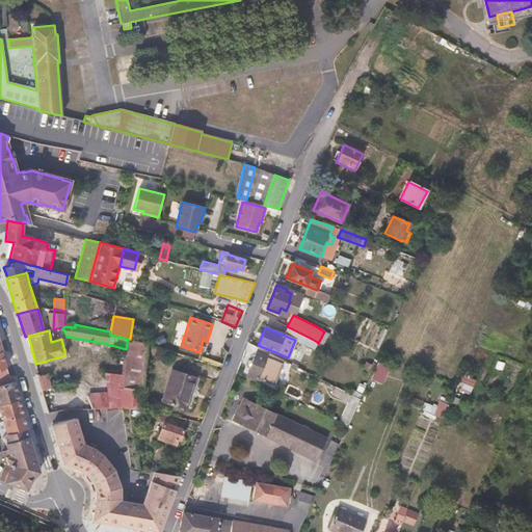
[(314,346),(317,342),(310,338),(307,343),(314,346)]
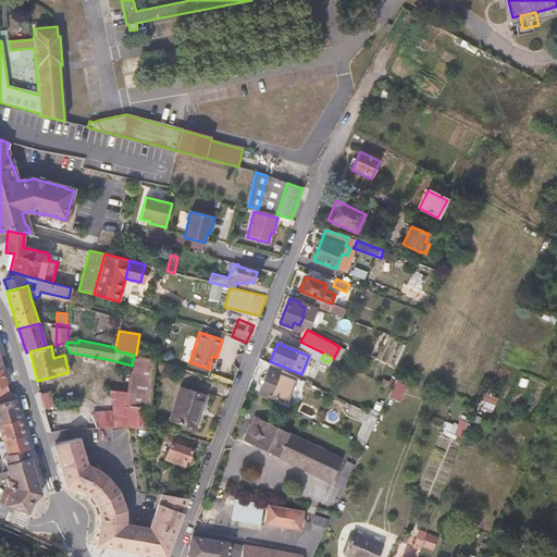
[(146,430),(155,359),(136,355),(134,355),(132,366),(130,394),(126,425),(146,430)]
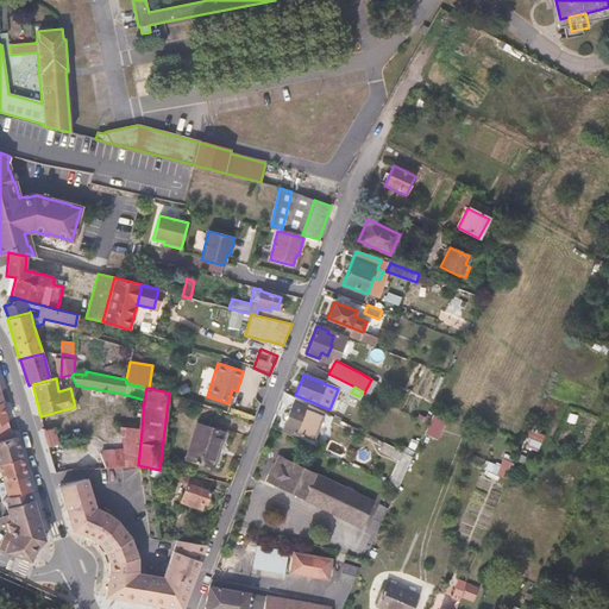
[(312,440),(325,416),(314,412),(316,408),(295,397),(282,428),(312,440)]
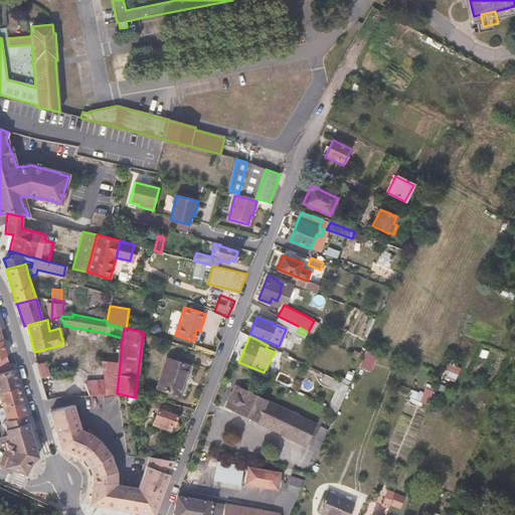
[(366,351),(359,368),(371,373),(377,355),(366,351)]
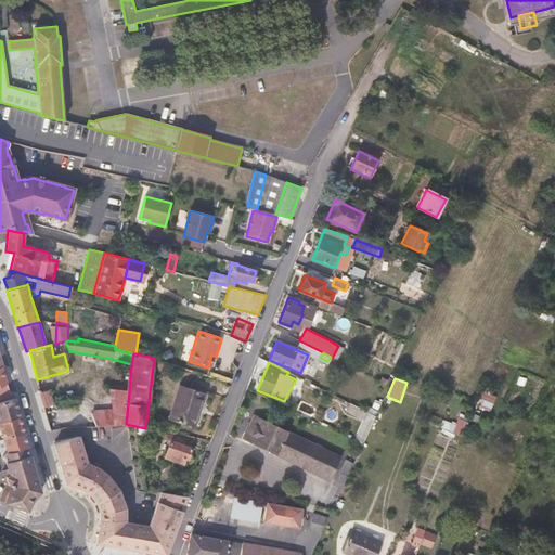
[(313,394),(318,387),(306,381),(301,388),(313,394)]
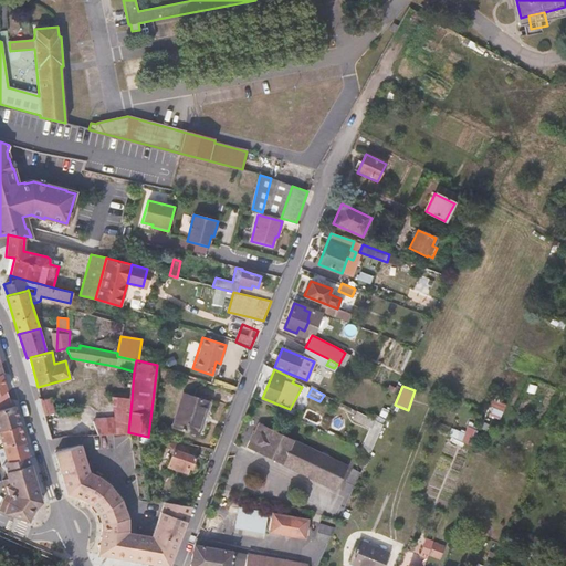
[(0,430),(21,426),(17,409),(14,405),(13,402),(11,401),(7,391),(0,395),(0,430)]
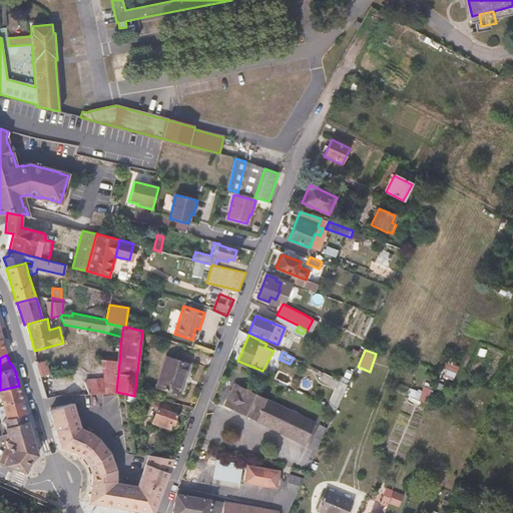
[(178,393),(187,364),(165,357),(156,386),(178,393)]
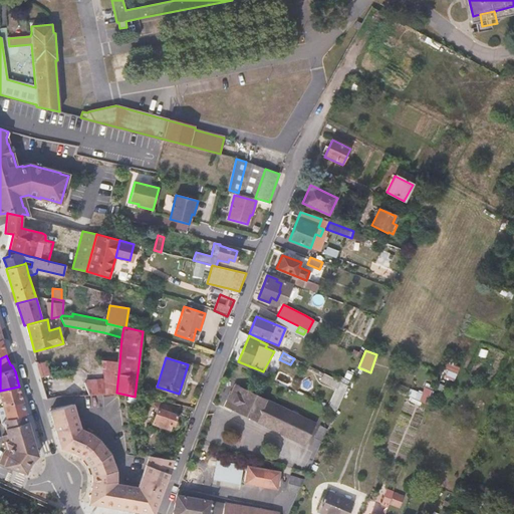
[(49,373),(45,362),(36,364),(39,376),(49,373)]
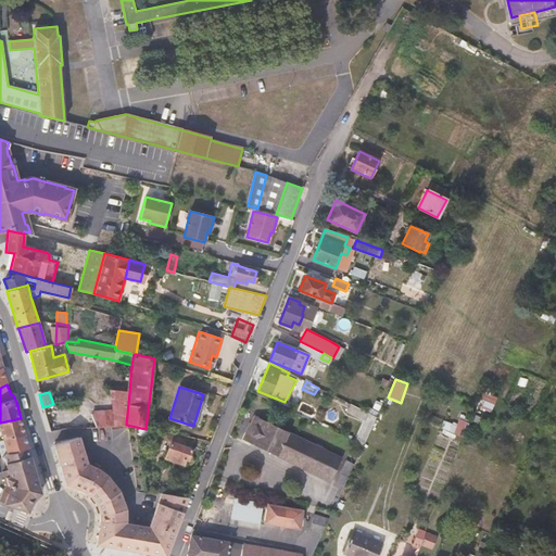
[(126,425),(129,393),(112,392),(114,413),(114,426),(126,425)]
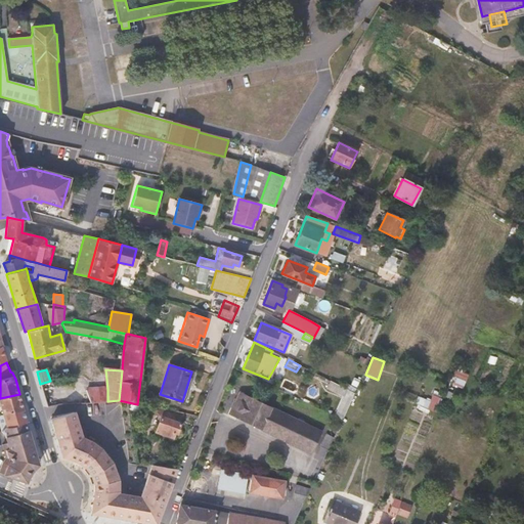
[(90,401),(88,390),(86,381),(50,381),(40,384),(47,405),(59,402),(90,401)]
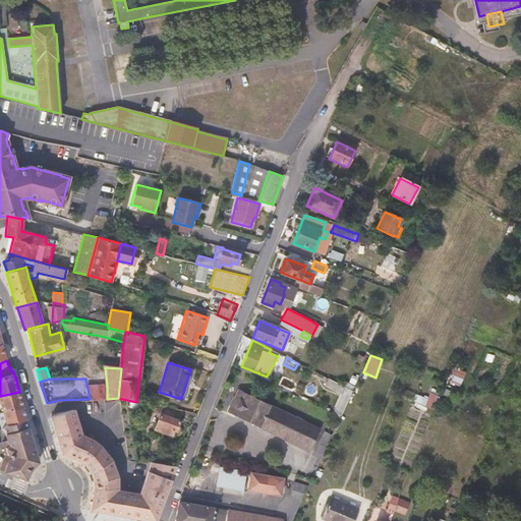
[(107,399),(107,387),(88,388),(90,399),(107,399)]
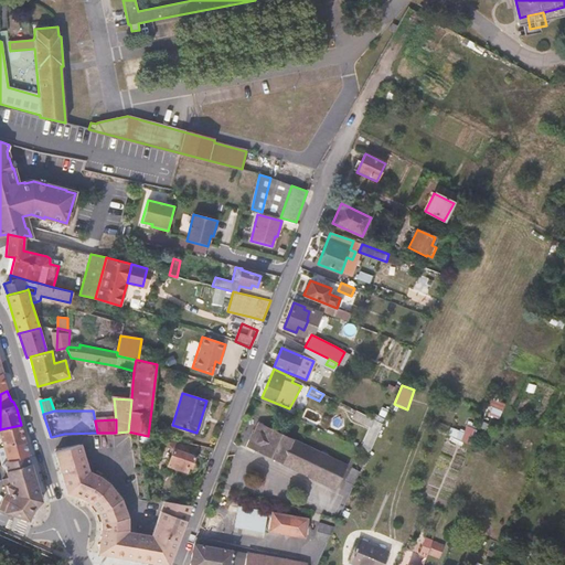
[(334,489),(343,472),(345,466),(258,423),(247,446),(252,448),(310,477),(334,489)]
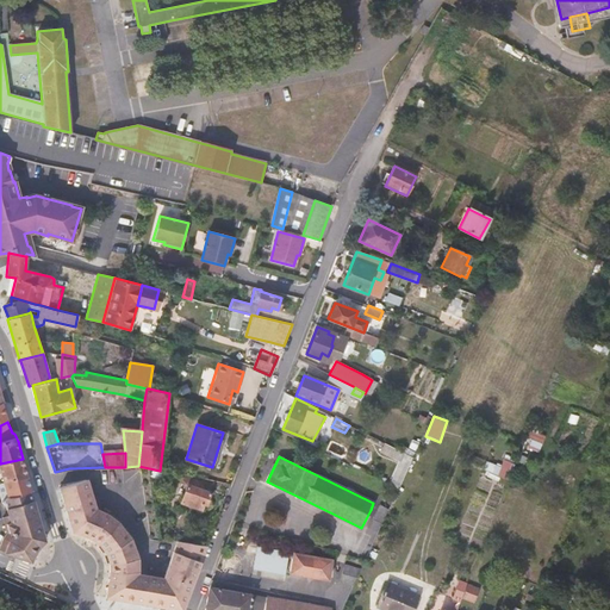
[(31,490),(23,459),(0,464),(0,472),(4,483),(0,483),(0,491),(0,493),(6,492),(7,496),(29,491),(31,490)]
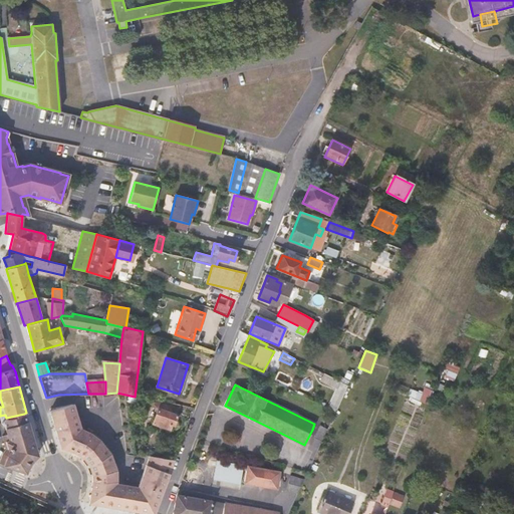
[(424,388),(422,394),(410,390),(407,398),(428,406),(434,392),(424,388)]
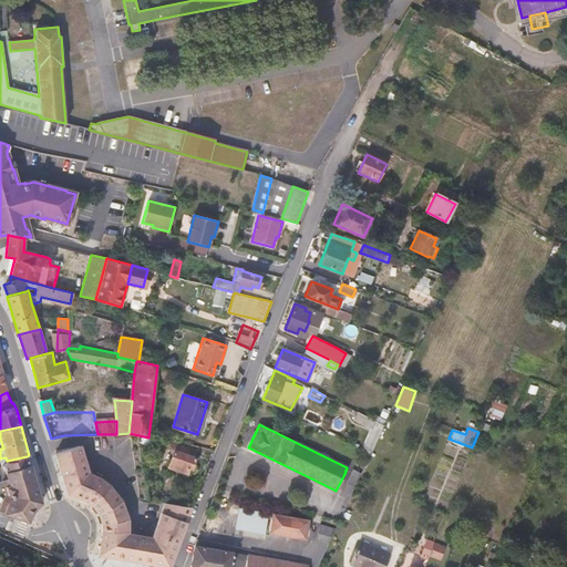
[(151,446),(152,439),(138,436),(140,444),(151,446)]
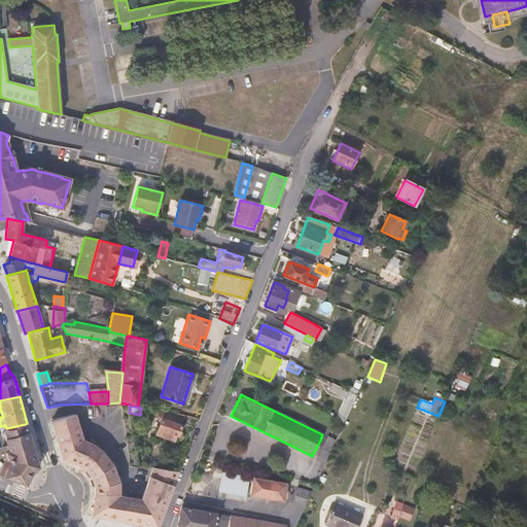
[(177,436),(184,417),(153,411),(151,416),(161,419),(154,433),(172,440),(174,435),(177,436)]
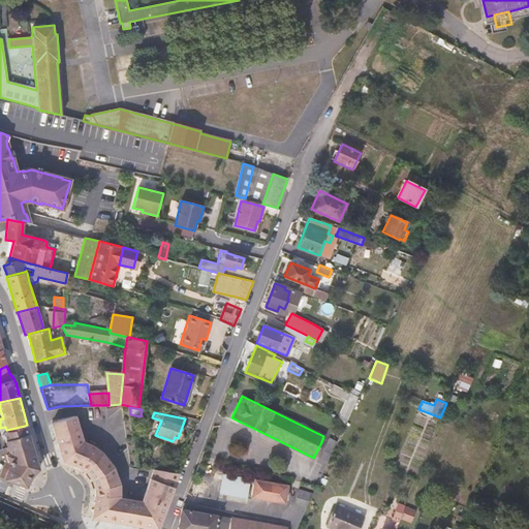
[(92,516),(157,528),(164,506),(167,501),(179,471),(153,468),(141,499),(119,496),(119,490),(119,484),(118,476),(115,468),(111,462),(107,457),(102,452),(97,447),(91,444),(83,441),(75,415),(51,423),(60,457),(62,460),(65,460),(70,461),(73,462),(78,464),(87,471),(90,476),(93,481),(95,488),(96,494),(95,502),(92,516)]
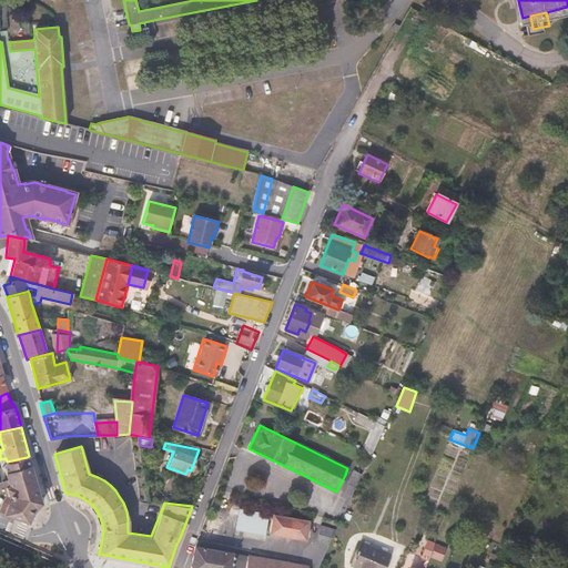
[(2,484),(4,489),(7,497),(3,500),(0,509),(0,513),(16,519),(30,524),(30,515),(32,511),(33,508),(37,505),(40,504),(42,503),(34,478),(27,457),(7,462),(1,466),(4,472),(8,482),(2,484)]
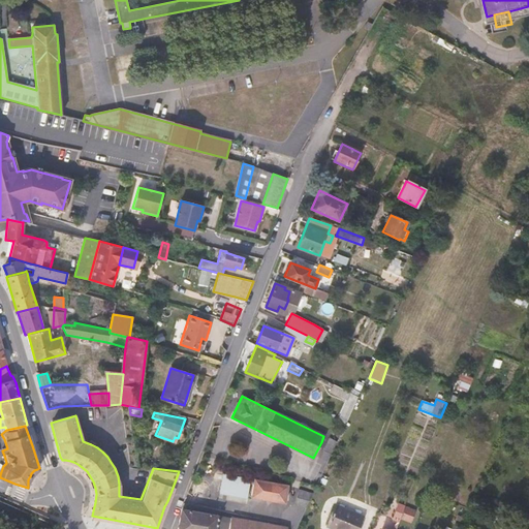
[(331,455),(336,442),(329,438),(322,450),(331,455)]
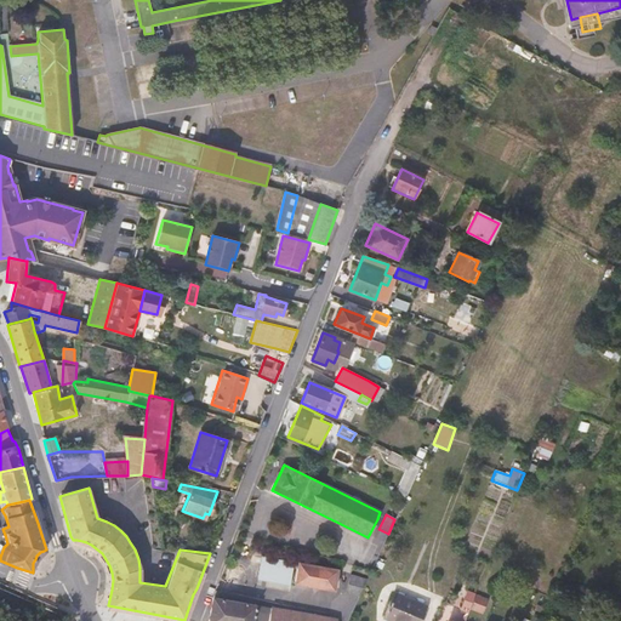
[(235,558),(239,548),(233,546),(228,556),(235,558)]
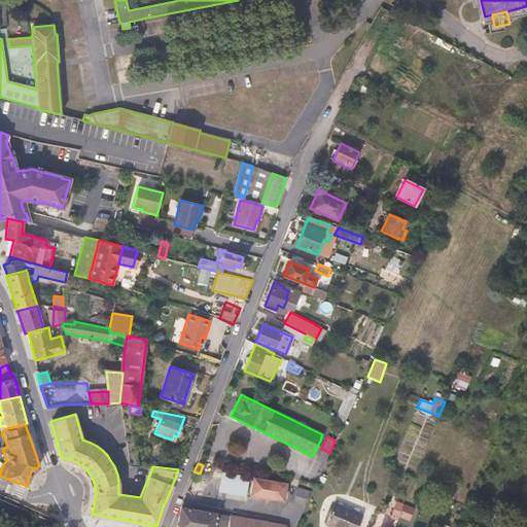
[(249,494),(252,476),(209,467),(205,486),(249,494)]
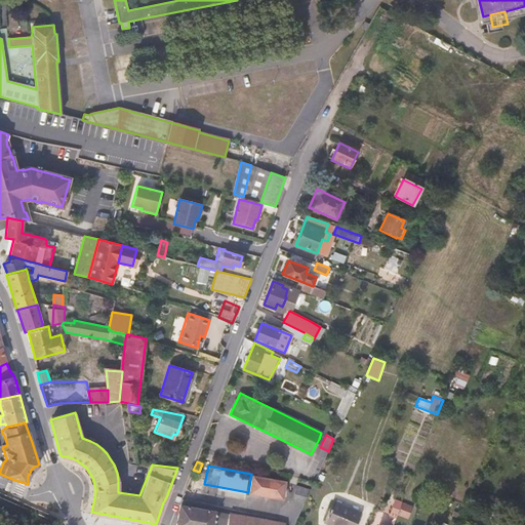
[(282,498),(285,481),(252,476),(249,493),(282,498)]
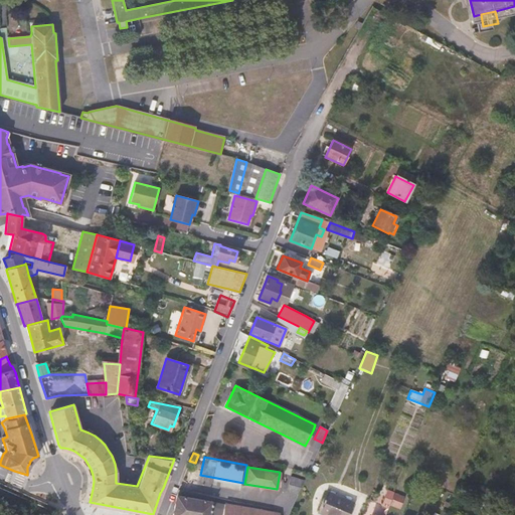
[(298,494),(304,481),(291,476),(286,492),(298,494)]
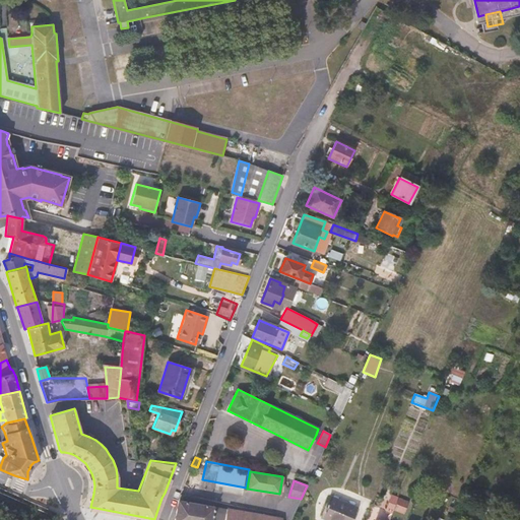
[(281,519),(247,513),(203,505),(204,499),(180,495),(178,499),(174,519),(281,519)]
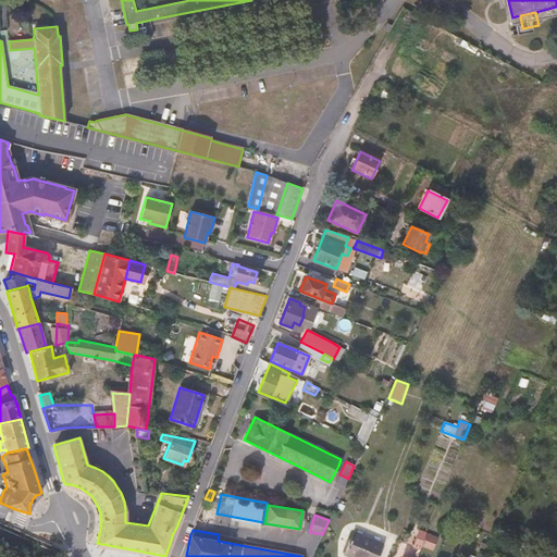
[(421,545),(425,534),(419,531),(415,542),(421,545)]
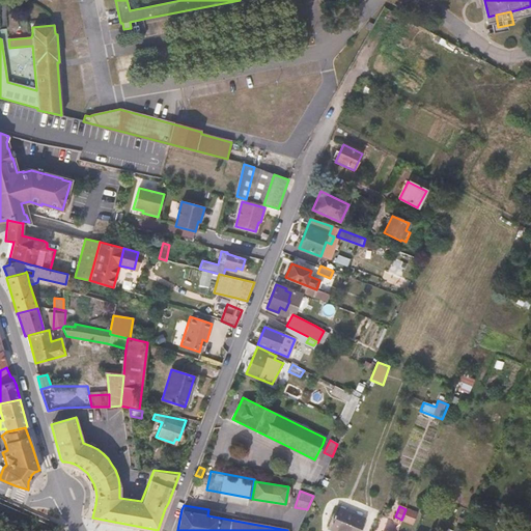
[(334,530),(357,530),(362,519),(336,507),(327,528),(334,530)]
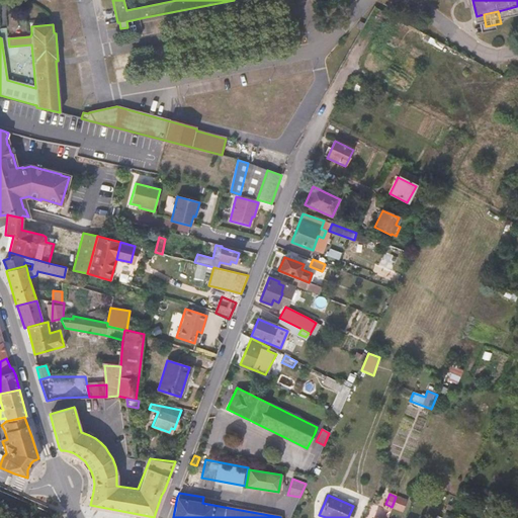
[(401,511),(405,500),(396,497),(392,507),(401,511)]
